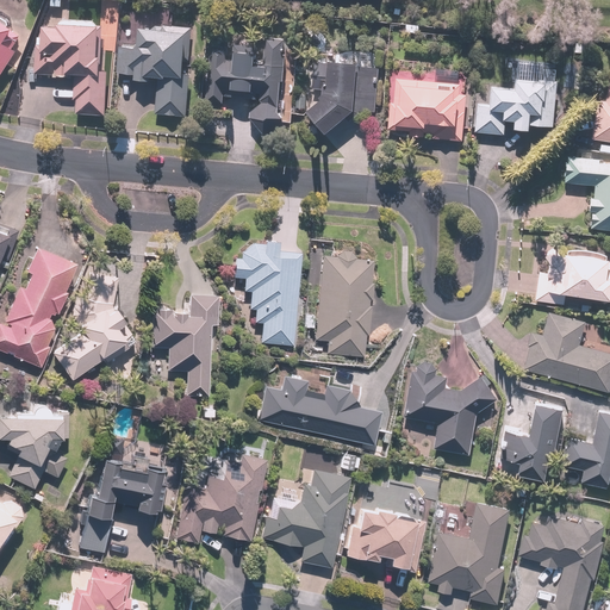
[(0,80),(17,54),(5,45),(13,31),(0,23),(0,80)]
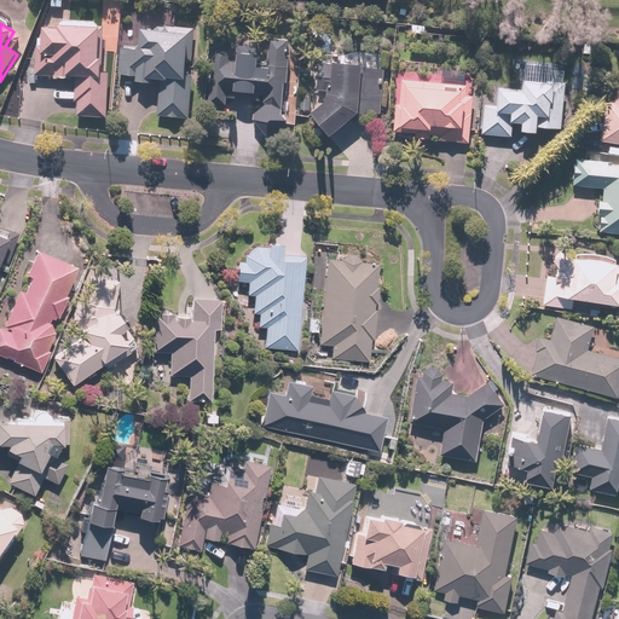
[(100,25),(57,23),(56,28),(44,27),(42,46),(35,45),(34,75),(52,76),(52,80),(75,81),(74,103),(77,103),(76,119),(106,120),(109,55),(98,55),(100,25)]
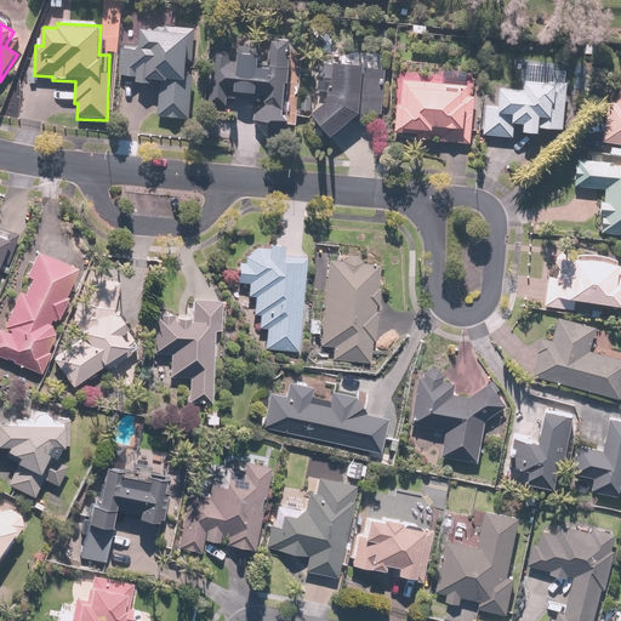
[(191,120),(194,29),(164,28),(163,33),(140,32),(138,49),(120,47),(119,77),(136,78),(136,85),(159,86),(158,119),(191,120)]
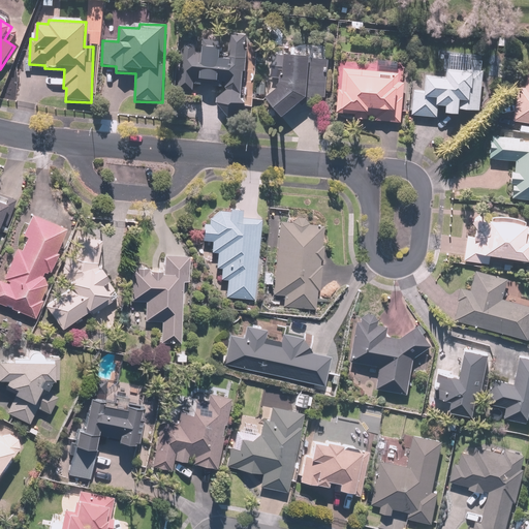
[(229,126),(247,107),(251,32),(224,31),(224,39),(178,37),(175,96),(213,97),(212,106),(229,126)]
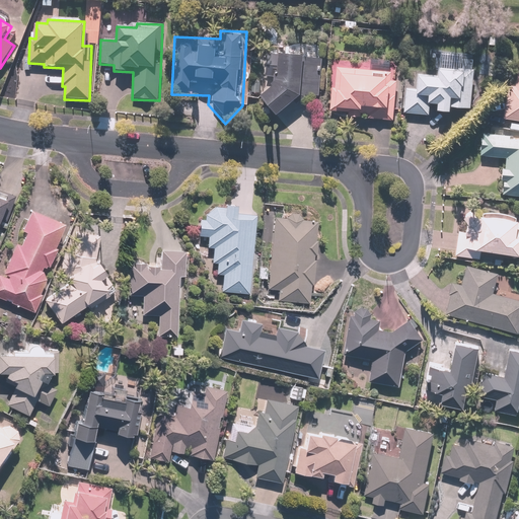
[(303,56),(282,54),(281,58),(267,57),(265,77),(274,77),(273,85),(257,95),(277,115),(300,95),(317,96),(320,62),(302,60),(303,56)]
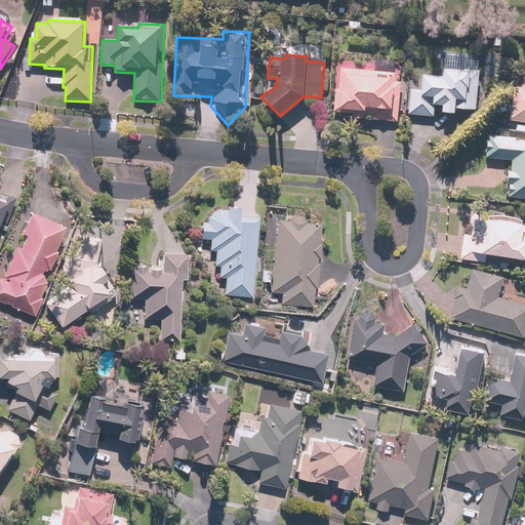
[(524,128),(524,61),(523,61),(522,69),(511,67),(507,86),(514,87),(509,119),(524,122),(523,128),(524,128)]
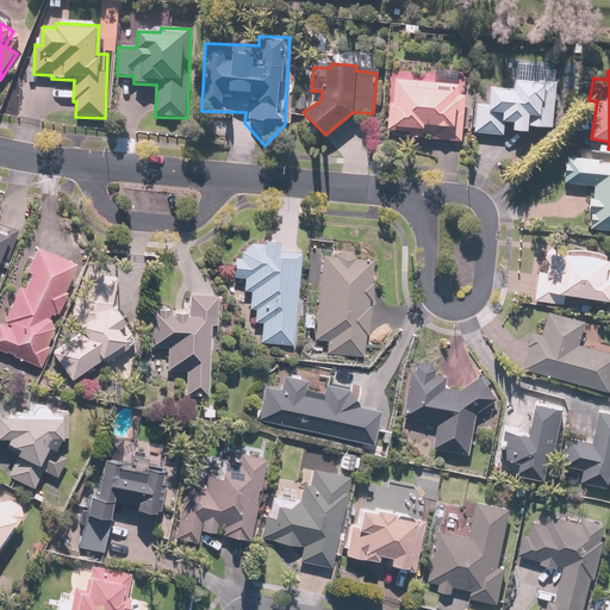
[(460,82),(397,79),(397,86),(393,86),(392,101),(390,101),(388,130),(403,131),(402,138),(424,138),(424,135),(430,135),(430,138),(462,139),(465,93),(459,93),(460,82)]
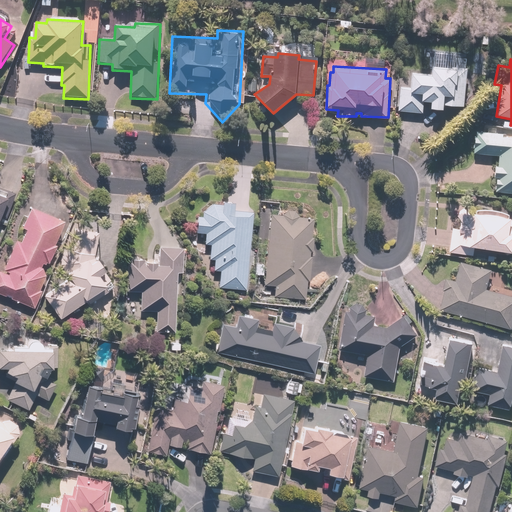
[(463,107),(466,67),(450,66),(450,68),(431,67),(430,74),(411,73),(411,86),(400,85),(398,112),(423,114),(424,101),(431,101),(430,109),(443,110),(444,105),(463,107)]
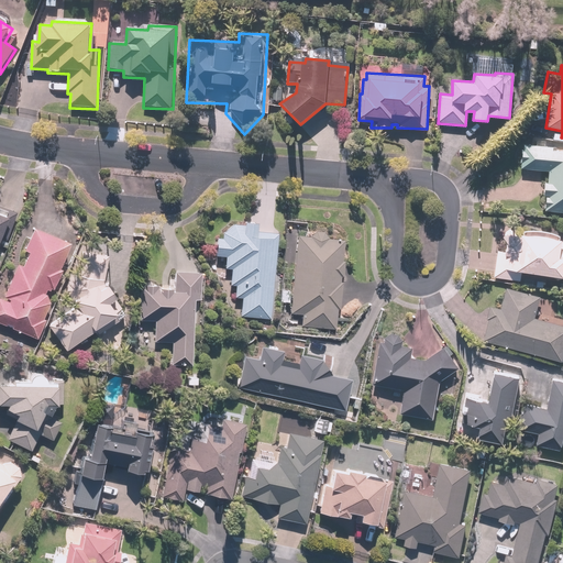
[(282,101),(282,88),(271,87),(269,101),(282,101)]
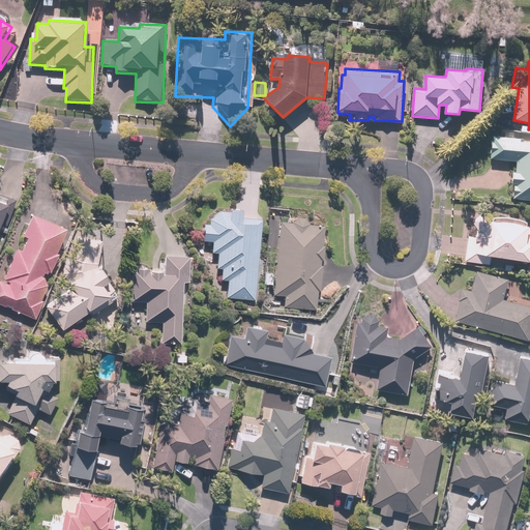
[(512,184),(512,200),(529,200),(529,142),(519,142),(519,137),(490,136),(490,159),(516,160),(514,173),(509,173),(509,184),(512,184)]
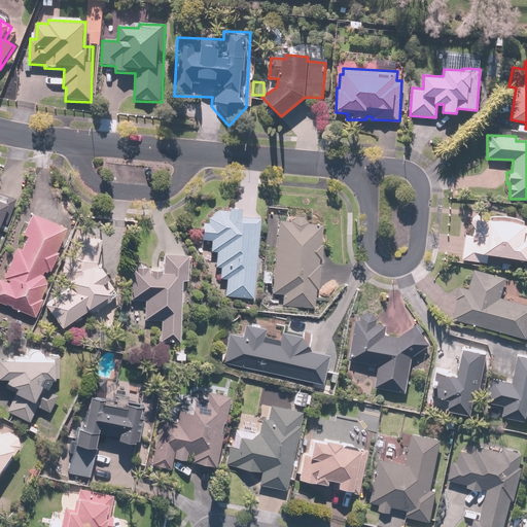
[(250,299),(257,218),(240,216),(240,208),(226,207),(225,210),(217,209),(208,217),(207,223),(200,222),(199,240),(210,241),(209,250),(215,251),(213,267),(220,268),(218,280),(224,281),(222,296),(250,299)]
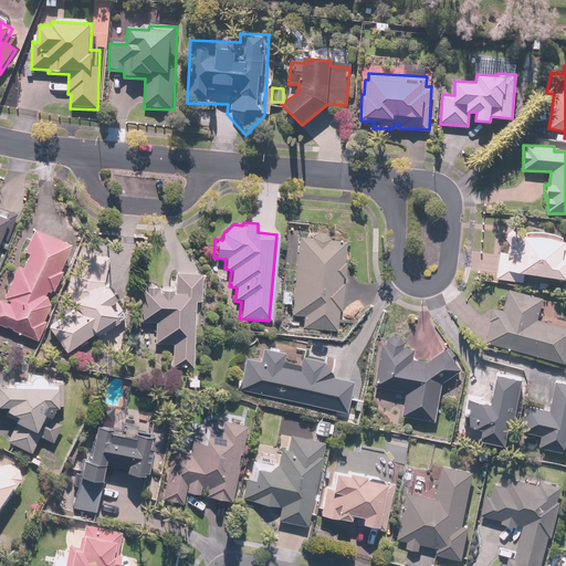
[(58,269),(67,244),(30,229),(20,252),(25,254),(20,268),(17,265),(3,297),(0,296),(0,323),(37,339),(44,321),(39,318),(44,306),(46,301),(49,296),(50,292),(51,293),(61,270),(58,269)]
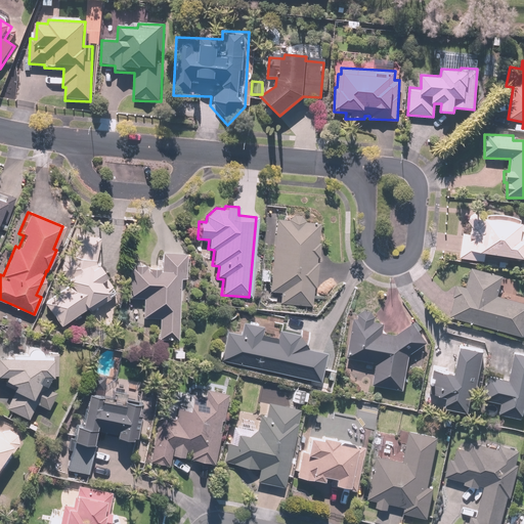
[(287,219),(274,218),(269,291),(279,292),(278,305),(310,307),(311,289),(316,289),(318,263),(315,263),(315,257),(317,257),(318,242),(316,242),(317,222),(303,221),(301,216),(295,214),(291,215),(287,219)]
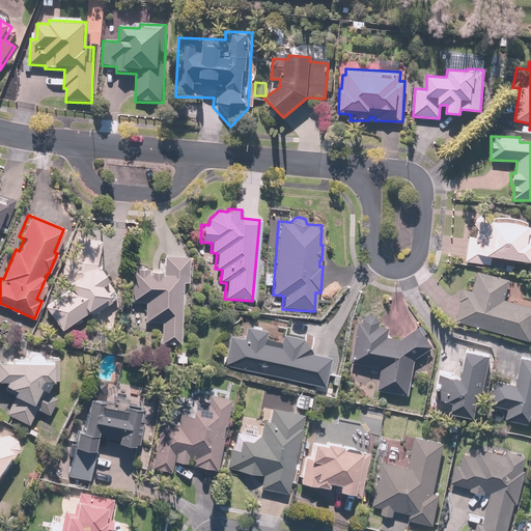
[(99,268),(99,241),(135,243),(136,222),(84,219),(83,236),(74,236),(73,260),(62,259),(61,273),(72,285),(44,308),(61,330),(85,310),(89,315),(117,292),(105,278),(109,274),(102,264),(99,268)]
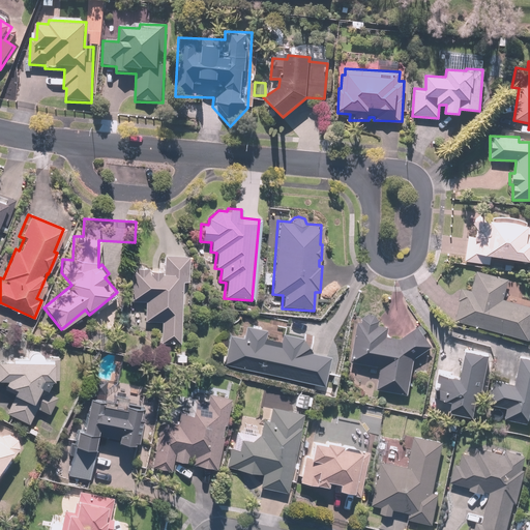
[(466,235),(464,262),(489,264),(490,257),(529,261),(529,251),(529,241),(526,241),(527,224),(477,219),(475,236),(466,235)]
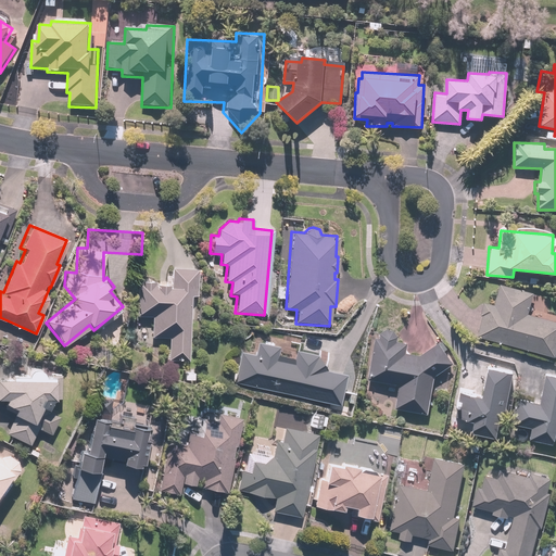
[(196,295),(198,268),(173,266),(172,286),(167,286),(168,282),(138,280),(135,313),(152,315),(150,337),(169,338),(167,361),(186,362),(191,294),(196,295)]
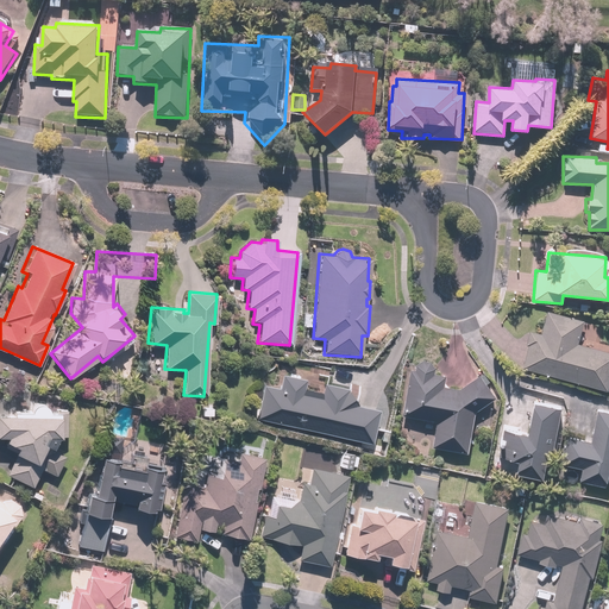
[(606,391),(608,378),(608,352),(578,346),(584,320),(547,312),(541,334),(528,331),(525,346),(527,347),(521,372),(606,391)]
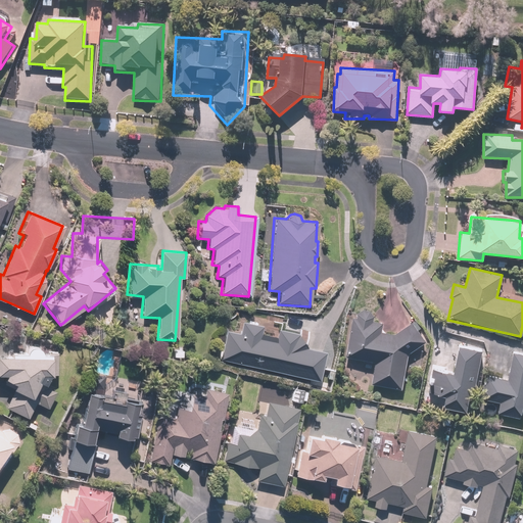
[(351,315),(346,358),(375,362),(372,384),(402,389),(408,353),(425,341),(412,322),(394,334),(381,333),(383,323),(373,322),(374,317),(372,317),(370,313),(367,311),(363,311),(360,312),(358,315),(351,315)]
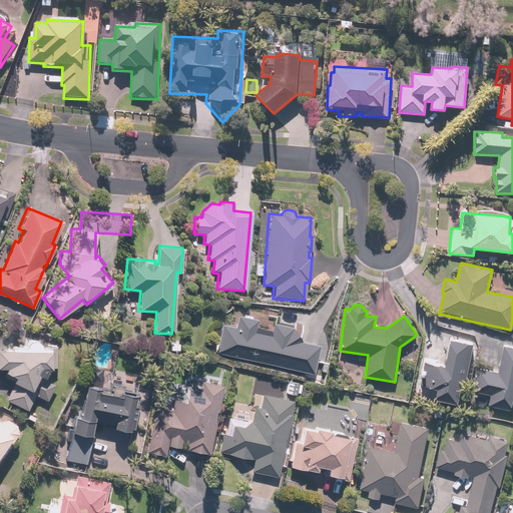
[(220,325),(214,355),(313,373),(319,345),(300,341),(289,327),(272,323),(271,332),(255,329),(258,321),(237,317),(235,328),(220,325)]
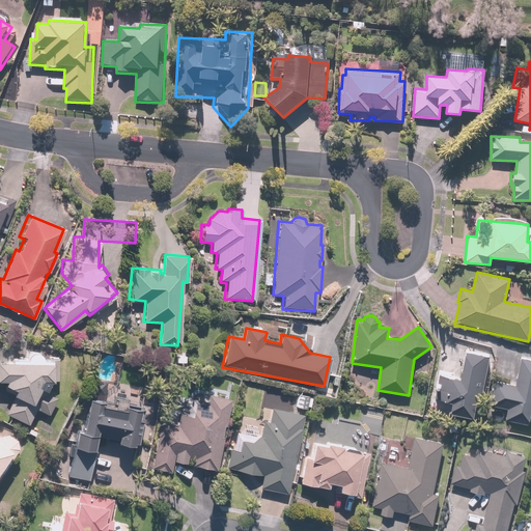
[(483,393),(488,355),(464,352),(460,376),(441,374),(438,400),(451,401),(449,413),(474,416),(478,392),(483,393)]
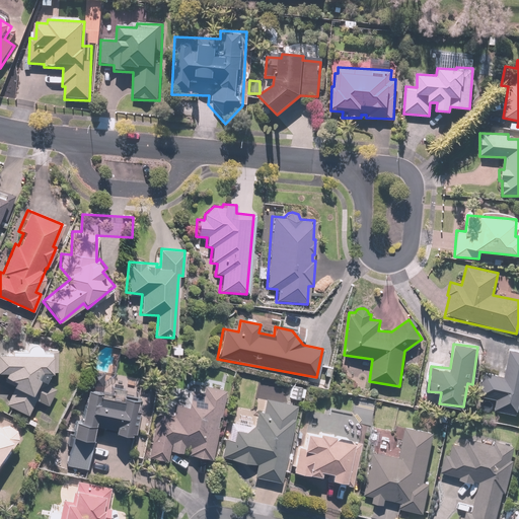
[(14,387),(4,405),(27,416),(34,400),(49,406),(57,388),(44,382),(47,373),(51,373),(51,371),(56,371),(56,352),(41,352),(38,347),(33,346),(29,347),(26,351),(11,351),(10,355),(0,354),(0,371),(5,372),(4,381),(14,387)]
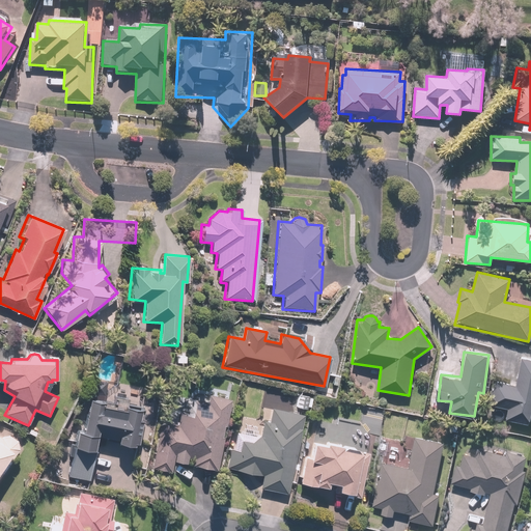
[(530,361),(520,359),(515,384),(495,380),(491,406),(507,409),(505,421),(529,426),(530,416),(530,361)]
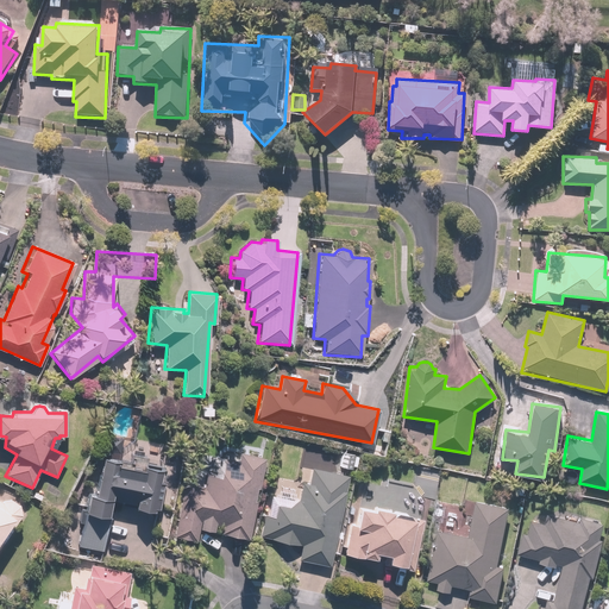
[(129,459),(99,456),(94,493),(85,491),(79,548),(105,552),(110,507),(158,512),(163,469),(156,468),(156,465),(144,464),(144,456),(130,453),(129,459)]
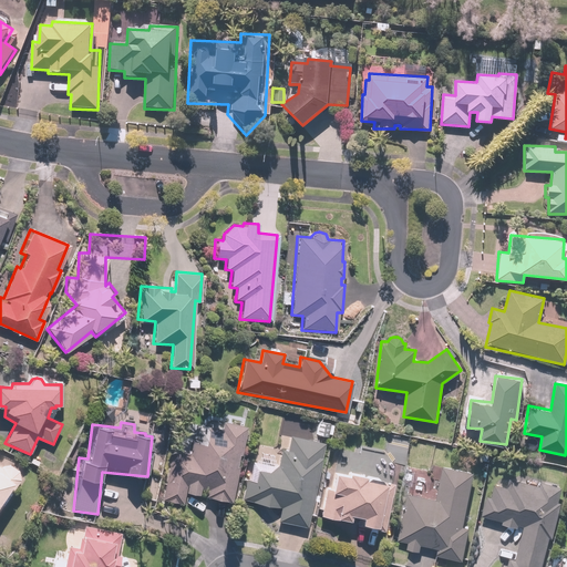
[(185,453),(168,451),(163,500),(184,502),(185,494),(196,495),(197,488),(205,490),(204,498),(232,502),(241,424),(220,422),(219,429),(202,426),(199,444),(194,444),(192,460),(184,459),(185,453)]
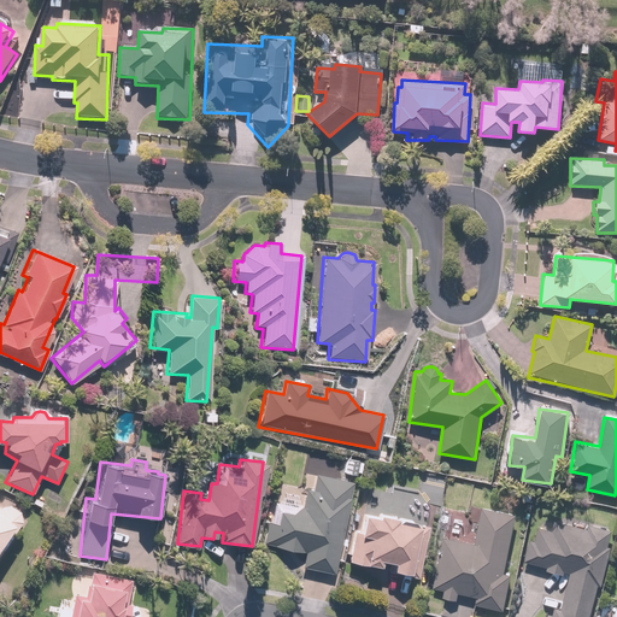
[(305,491),(303,507),(292,512),(277,510),(276,519),(268,518),(263,544),(305,552),(301,566),(334,573),(351,482),(317,475),(313,492),(305,491)]
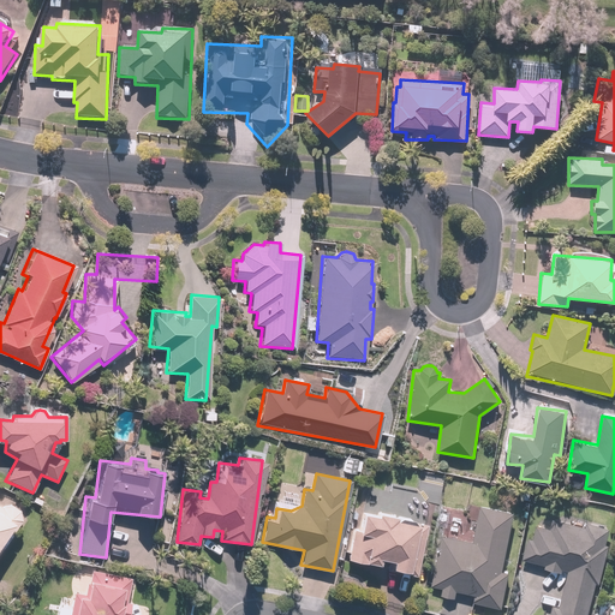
[(0,550),(21,519),(19,509),(11,505),(1,507),(0,506),(0,550)]
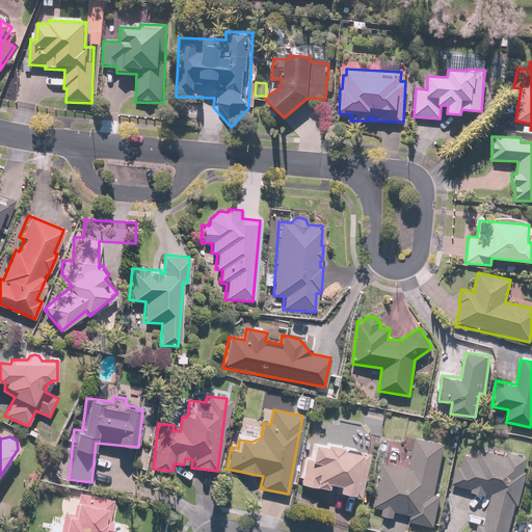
[(409,468),(381,462),(373,506),(382,508),(380,516),(394,519),(395,512),(410,515),(408,523),(433,527),(439,496),(433,495),(443,444),(415,439),(409,468)]
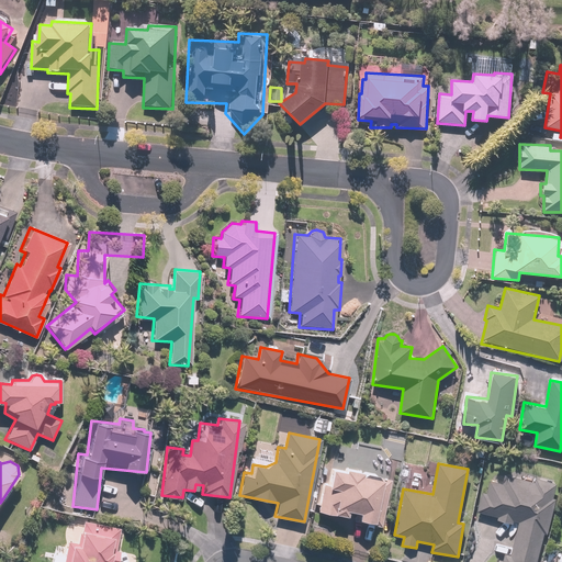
[(374,521),(380,479),(361,476),(361,472),(329,468),(327,483),(319,482),(316,512),(344,516),(345,510),(356,513),(355,519),(374,521)]
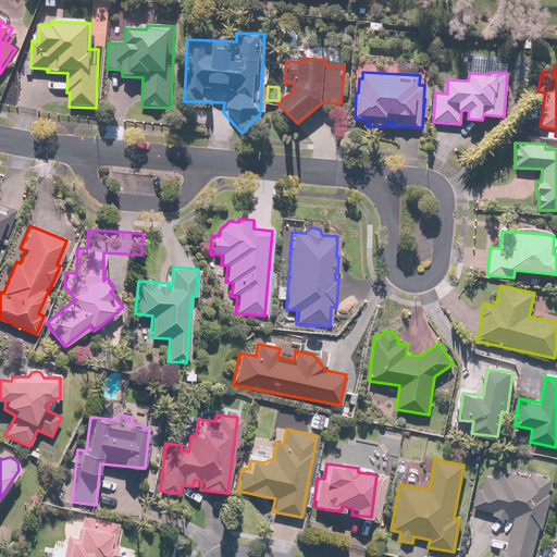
[(543,530),(551,494),(547,494),(551,479),(528,473),(527,478),(491,470),(490,478),(484,477),(482,487),(478,486),(473,507),(494,511),(493,517),(508,520),(508,518),(512,519),(506,552),(497,549),(495,556),(532,556),(539,529),(543,530)]
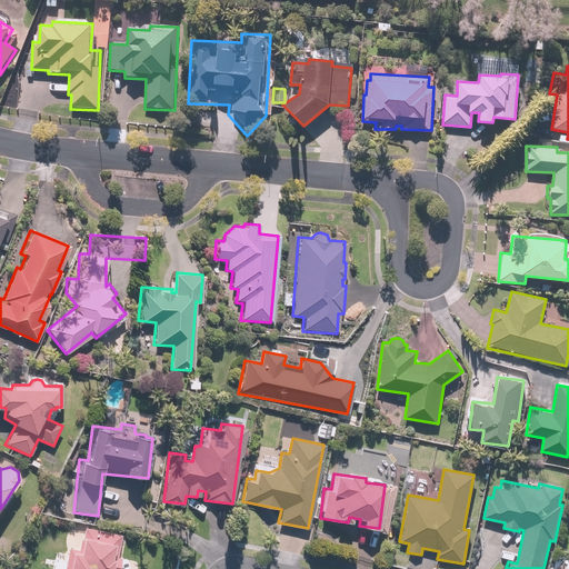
[(78,549),(67,547),(62,568),(117,568),(122,535),(81,528),(78,549)]
